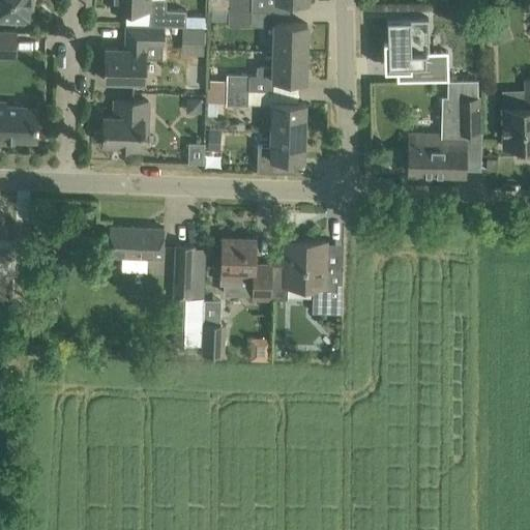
[(0,0),(0,19),(32,21),(32,0),(0,0)]
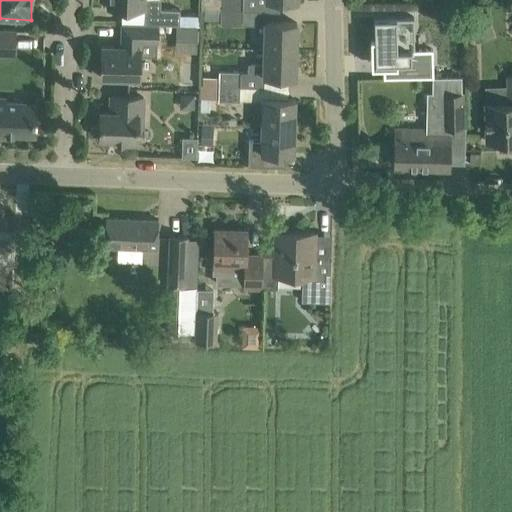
[(107,0),(107,8),(145,9),(144,23),(180,25),(180,9),(160,8),(160,0),(107,0)]
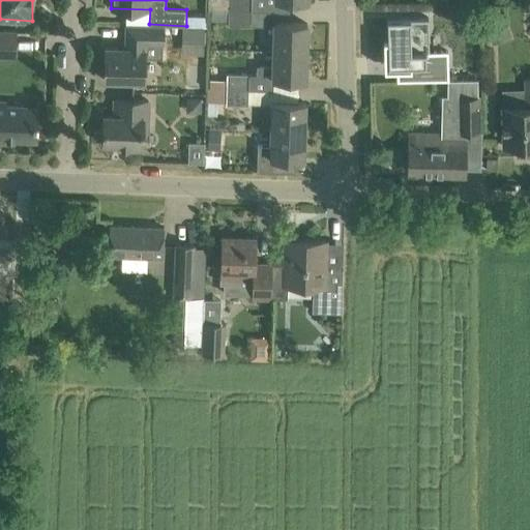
[(229,0),(208,0),(208,8),(211,8),(229,9),(229,0)]
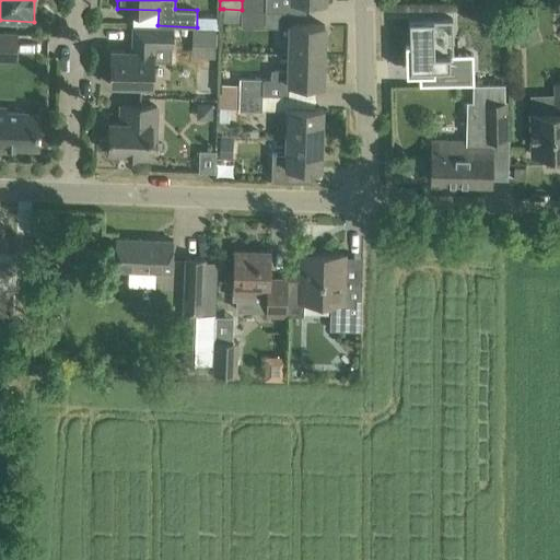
[(242,0),(242,10),(255,10),(265,10),(305,11),(304,0),(242,0)]
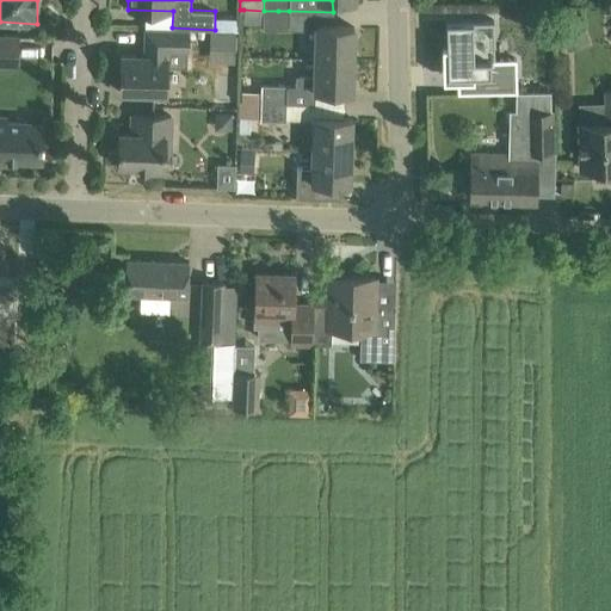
[(244,10),(244,24),(264,24),(264,11),(244,10)]
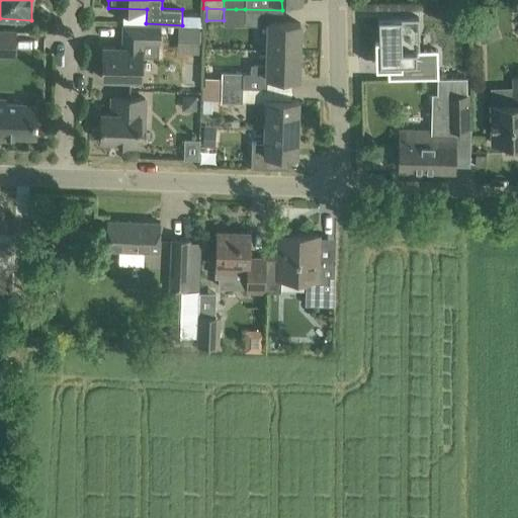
[(245,9),(236,9),(224,9),(224,20),(224,23),(245,24),(245,9)]
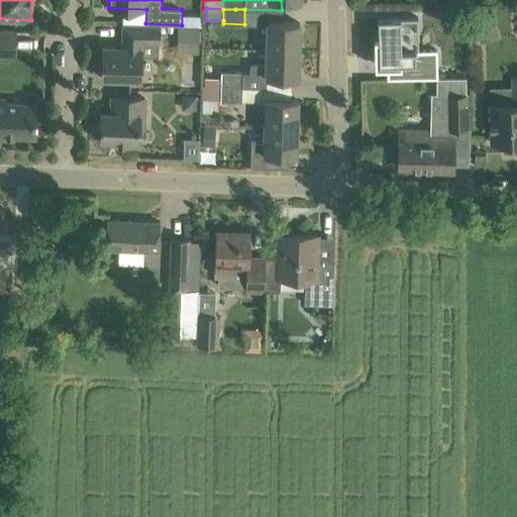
[(414,18),(380,19),(381,62),(389,62),(389,78),(438,77),(437,50),(415,52),(414,18)]
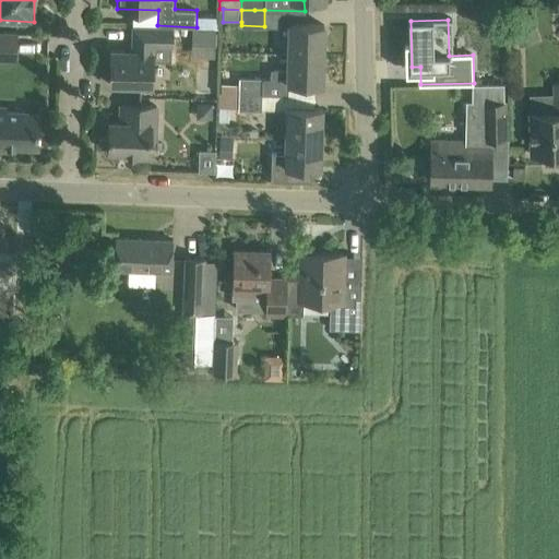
[(324,24),(280,23),(278,37),(289,37),(289,52),(323,54),(324,24)]
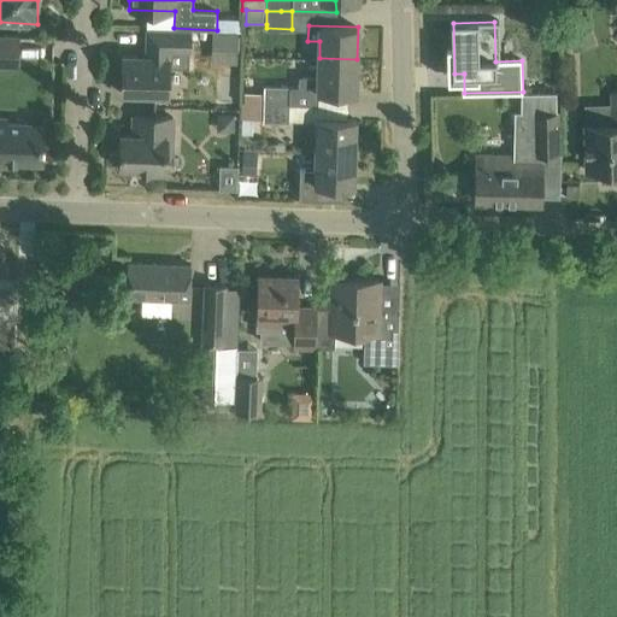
[(122,93),(168,94),(169,66),(189,66),(191,30),(172,30),(148,29),(147,56),(123,54),(122,93)]
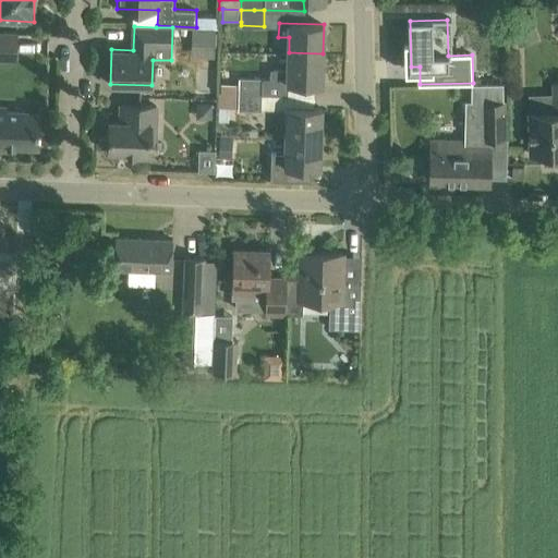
[(192,27),(191,41),(215,43),(216,28),(192,27)]
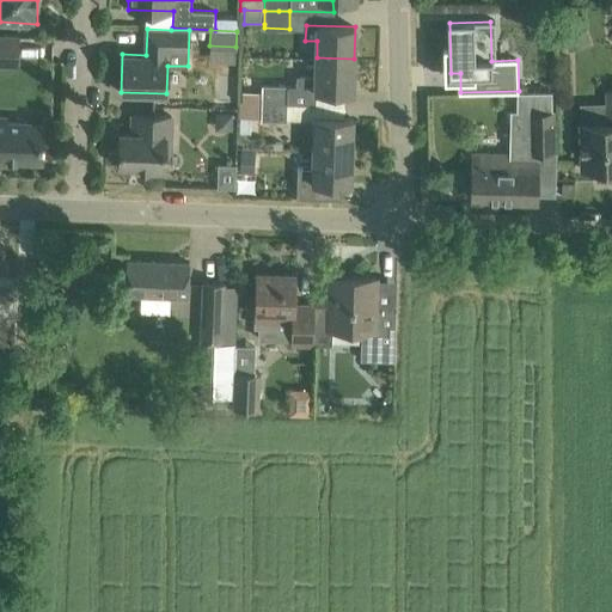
[(19,35),(0,34),(0,65),(18,67),(19,35)]
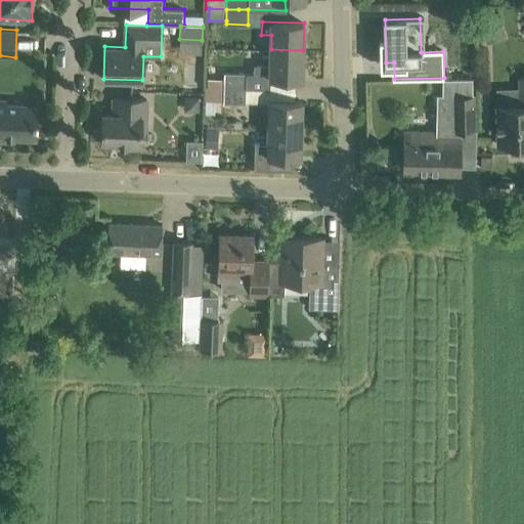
[(224,78),(215,78),(214,87),(224,87),(246,88),(271,88),(271,77),(302,78),(303,50),(271,49),(270,64),(254,63),(254,73),(224,72),(224,78)]
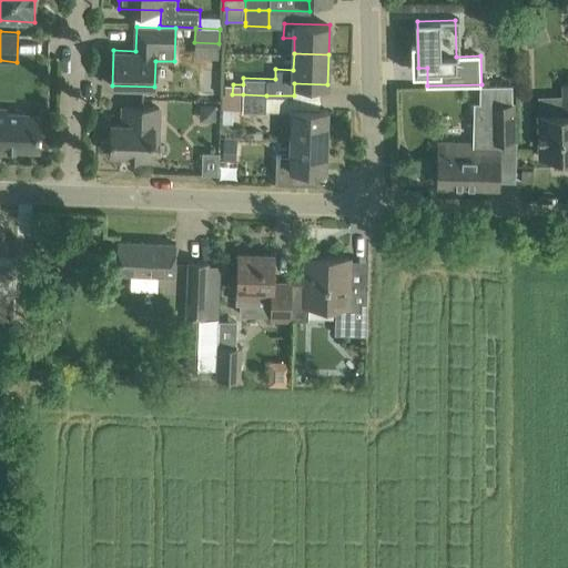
[(567,83),(564,83),(564,113),(538,113),(539,155),(567,154),(567,83)]
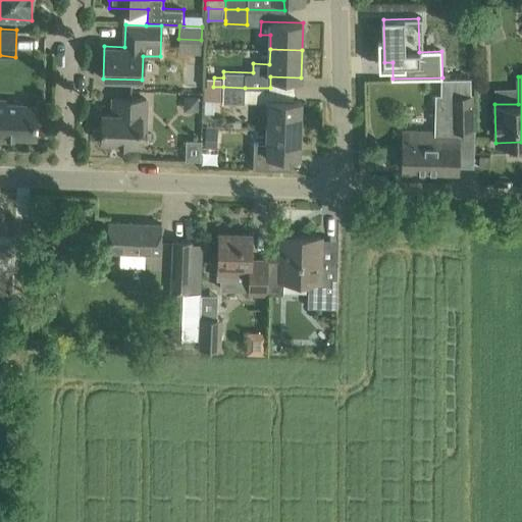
[(245,88),(223,87),(222,102),(245,102),(245,88)]
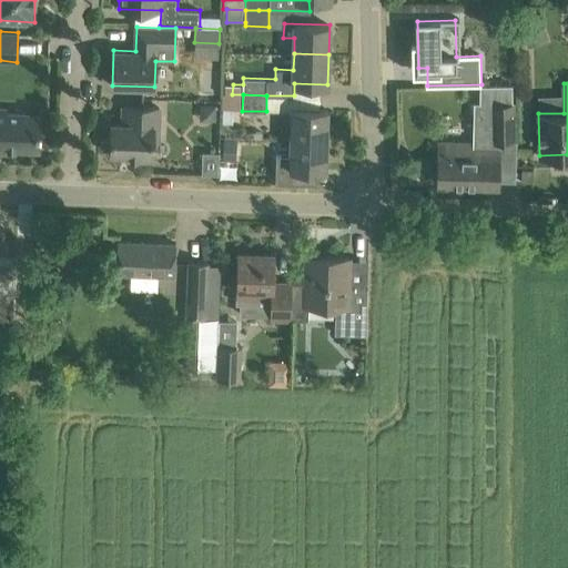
[(516,101),(477,101),(477,129),(492,129),(492,140),(516,140),(516,101)]
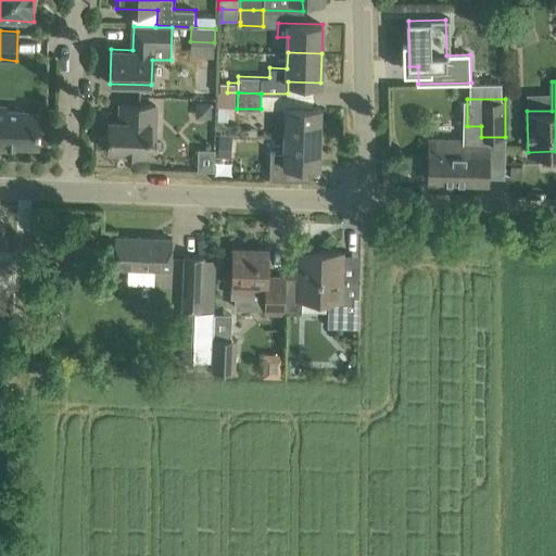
[(194,116),(210,116),(210,101),(194,101),(194,116)]
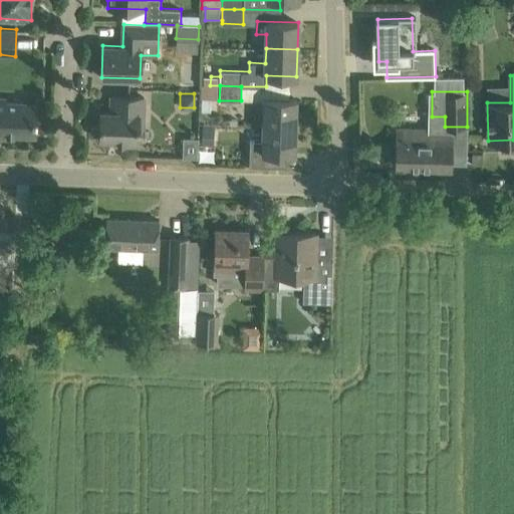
[(114,144),(139,145),(139,126),(143,126),(144,96),(111,95),(111,111),(103,111),(102,120),(100,120),(99,139),(114,140),(114,144)]
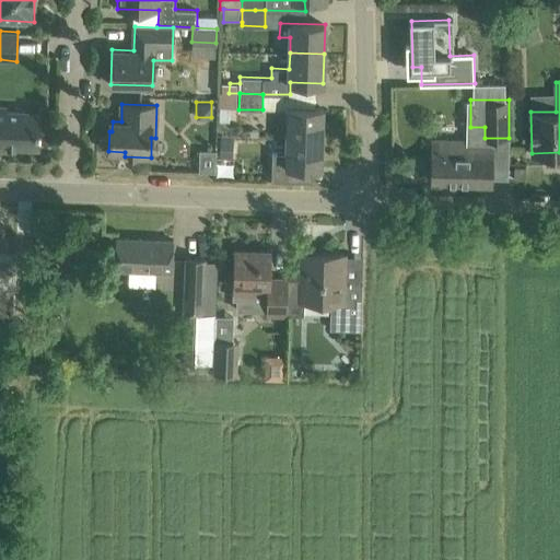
[(0,149),(3,149),(3,146),(38,147),(39,112),(4,111),(6,106),(0,105),(0,149)]
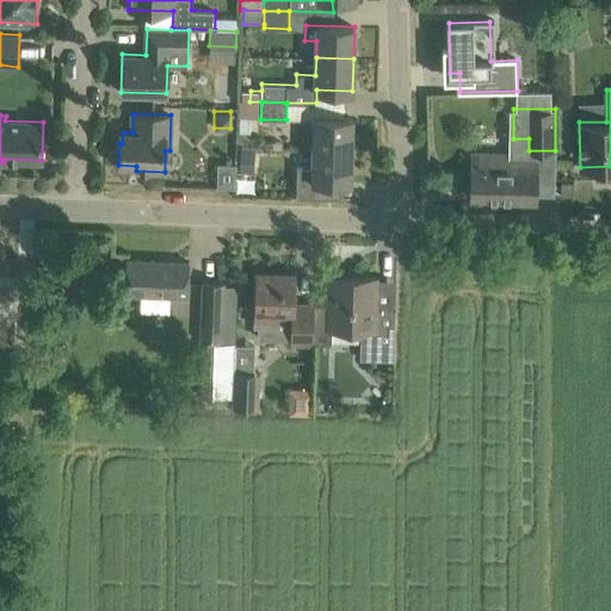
[(314,116),(313,149),(351,149),(351,117),(314,116)]
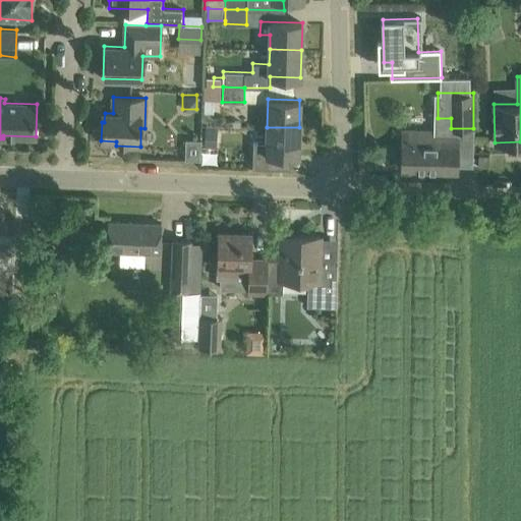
[(267,141),(252,141),(252,167),(268,168),(268,155),(298,156),(299,127),(267,127),(267,141)]
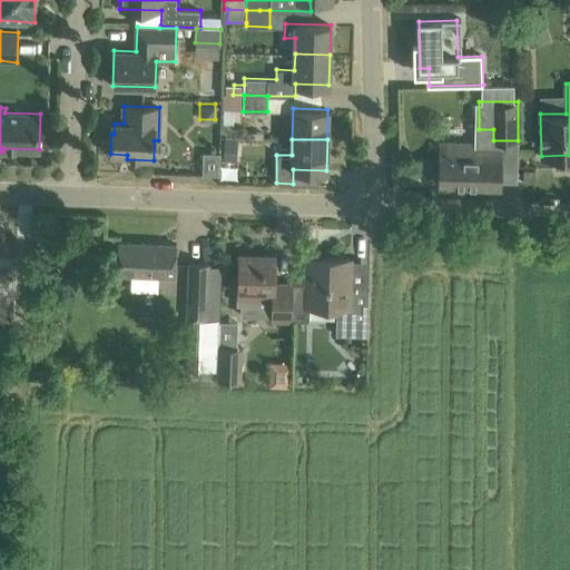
[(488,141),(441,140),(440,184),(499,185),(500,146),(487,146),(488,141)]
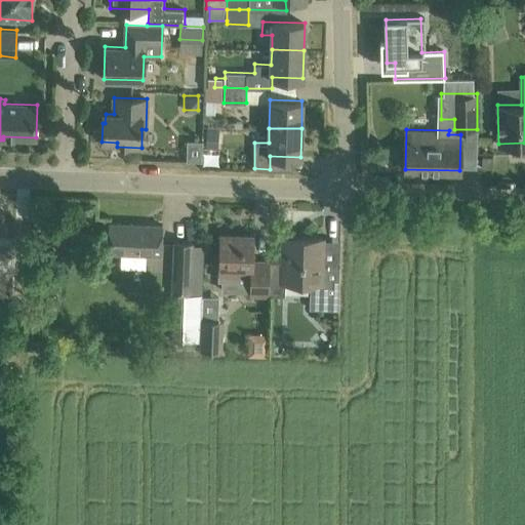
[(204,133),(204,148),(218,148),(219,133),(204,133)]
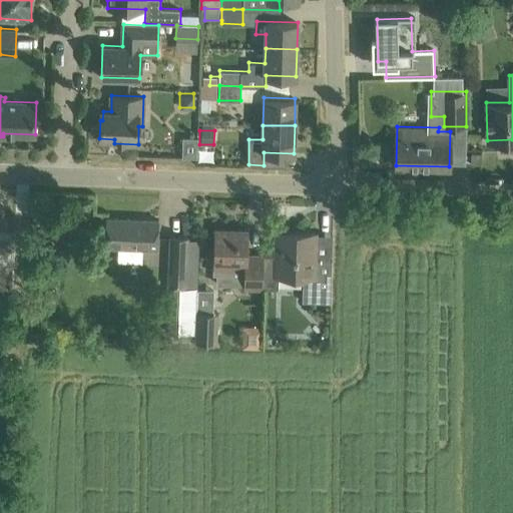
[(471,162),(481,163),(481,152),(471,152),(471,162)]
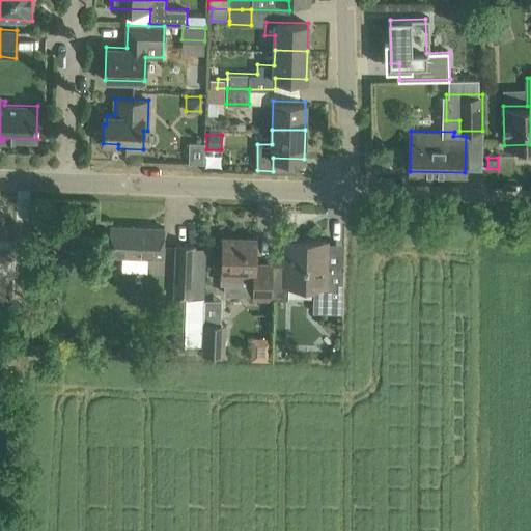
[(164,227),(110,225),(109,255),(122,255),(121,270),(147,271),(148,256),(163,257),(164,227)]
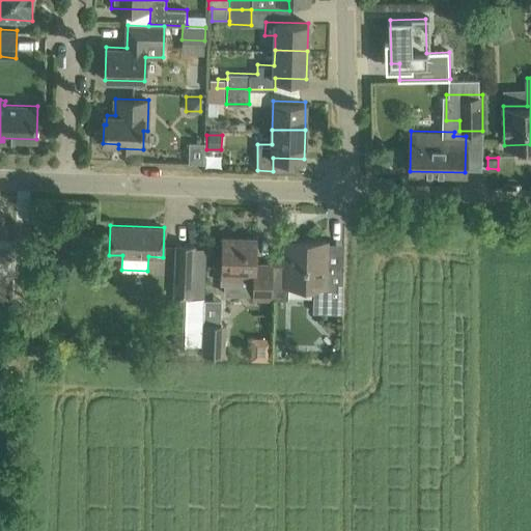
[(222,270),(221,282),(224,283),(224,294),(253,294),(253,299),(272,299),(272,298),(273,264),(255,264),(256,238),(222,238),(222,248),(222,270)]
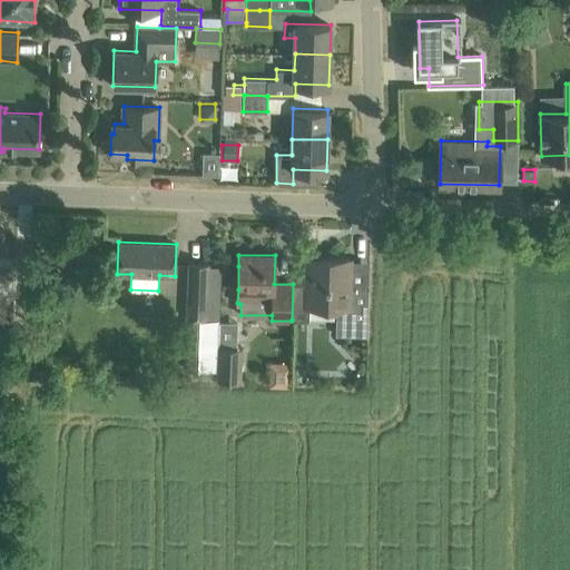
[(335,336),(367,336),(369,288),(350,287),(351,258),(307,257),(305,306),(336,307),(335,336)]
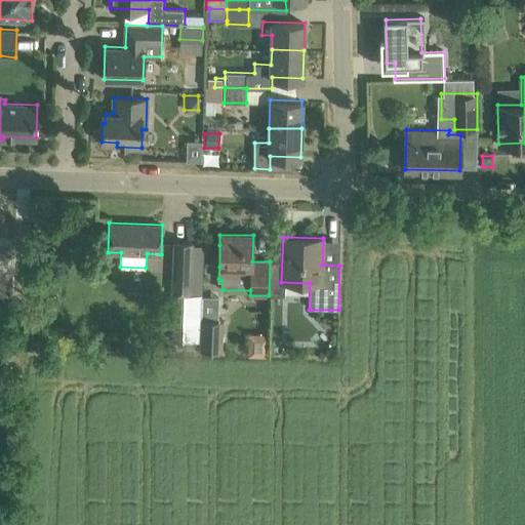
[(193,241),(174,241),(171,294),(202,294),(204,245),(193,245),(193,241)]
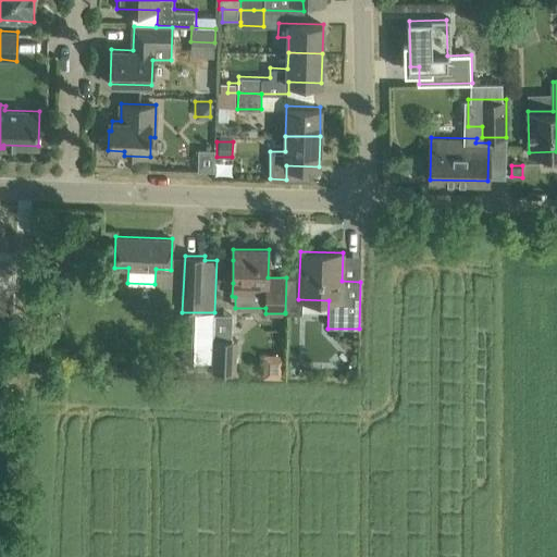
[(213,338),(212,370),(234,371),(235,350),(224,350),(224,338),(213,338)]
